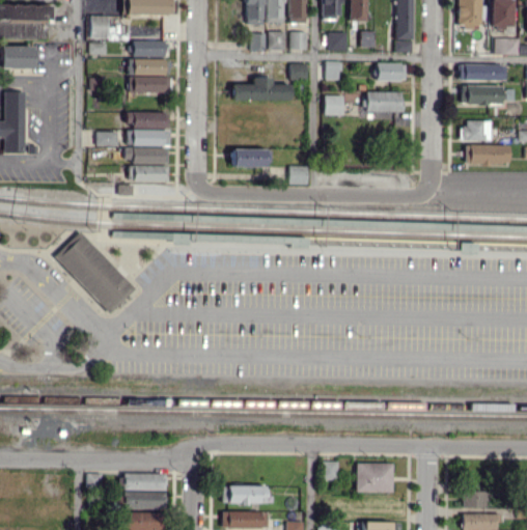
[(122,0),(122,16),(171,15),(170,0),(122,0)]
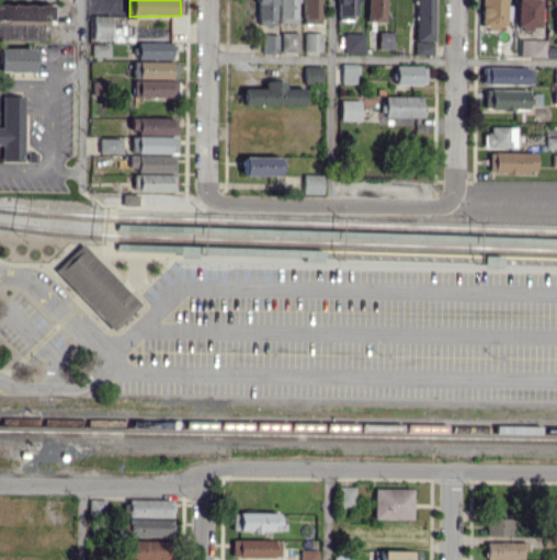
[(283,0),(284,24),(302,23),(300,0),(283,0)]
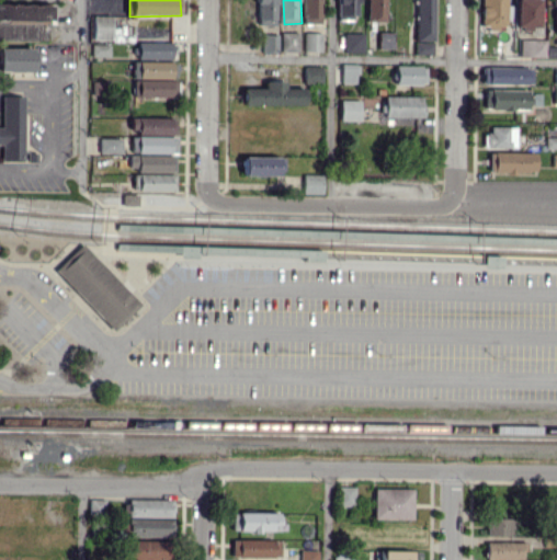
[(306,0),(306,24),(325,25),(325,0),(306,0)]
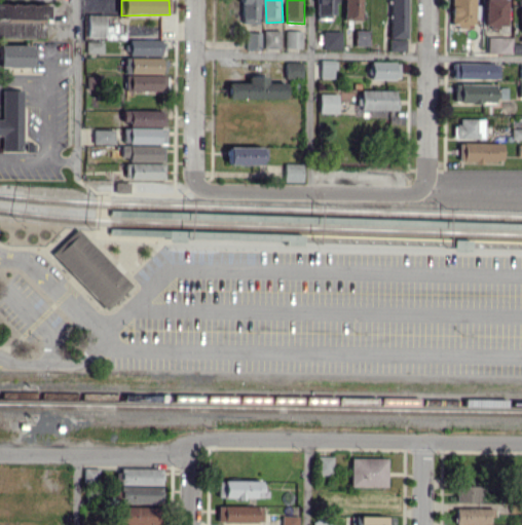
[(338,0),(320,0),(321,20),(340,20),(338,0)]
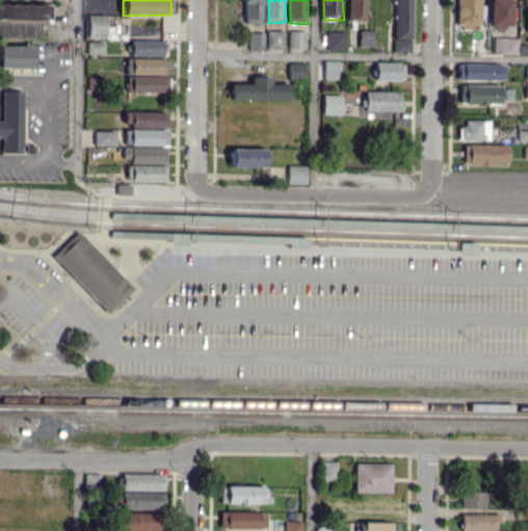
[(350,0),(350,21),(369,21),(370,0),(350,0)]
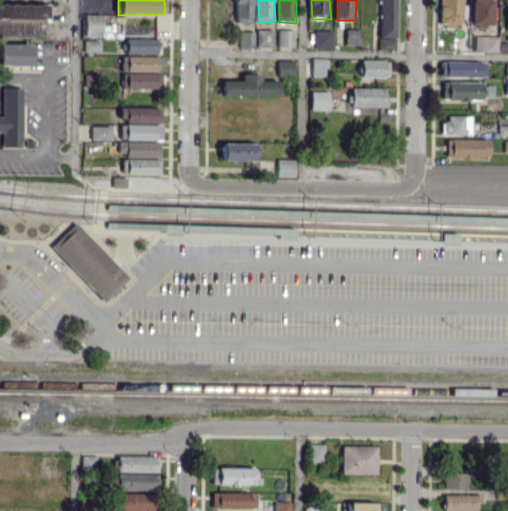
[(383,0),(382,50),(401,50),(401,0),(383,0)]
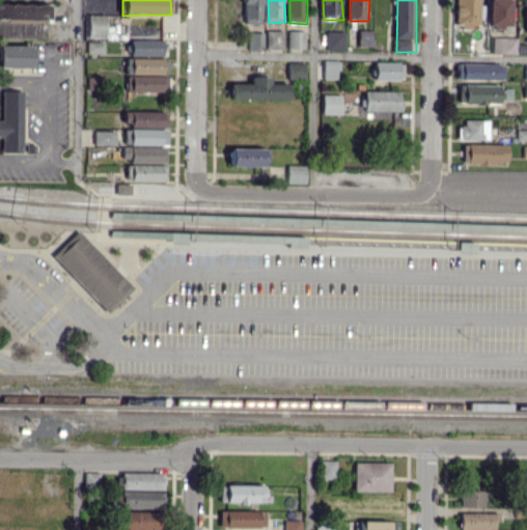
[(459,0),(459,28),(474,28),(474,27),(482,28),(482,0),(459,0)]
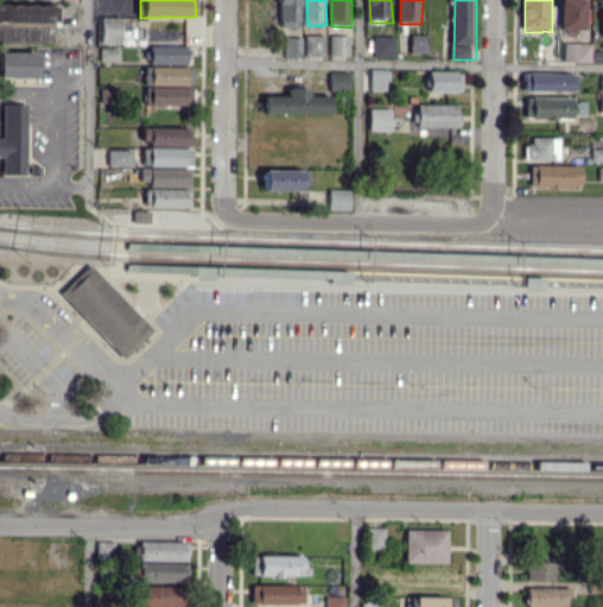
[(55,44),(54,27),(61,27),(59,5),(0,5),(0,39),(0,46),(55,44)]
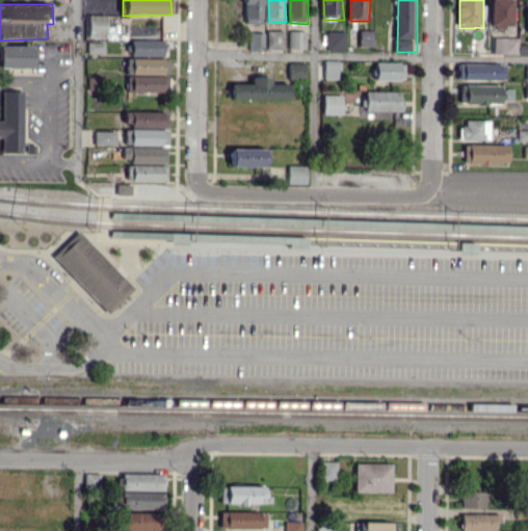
[(108,38),(109,16),(91,16),(90,38),(108,38)]
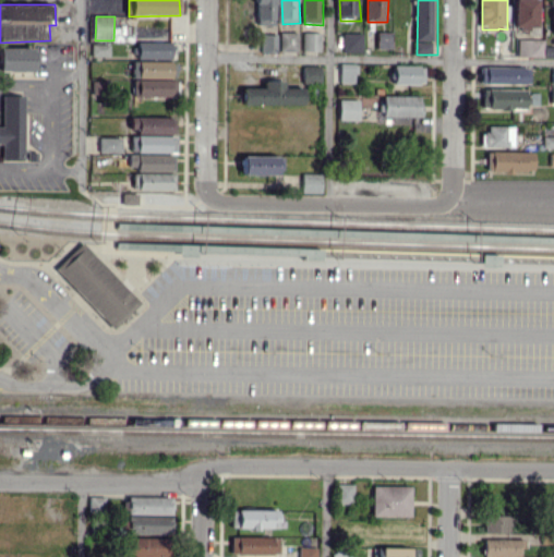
[(282,51),(300,52),(300,33),(284,33),(282,51)]
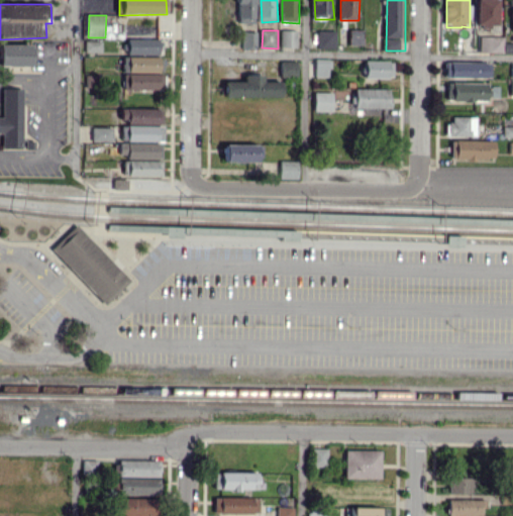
[(352,45),(366,45),(366,30),(352,30),(352,45)]
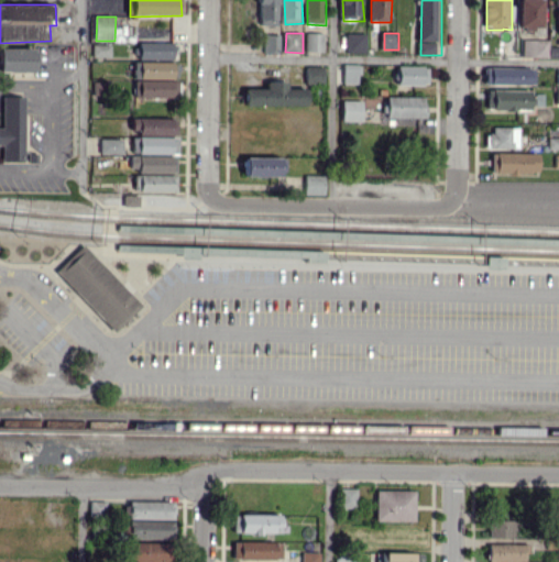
[(282,53),(283,35),(266,34),(266,53),(282,53)]
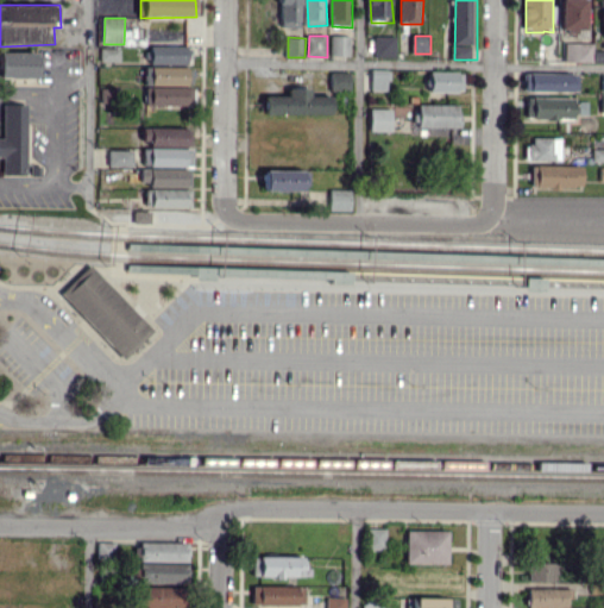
[(334,57),(352,56),(352,37),(333,37),(334,57)]
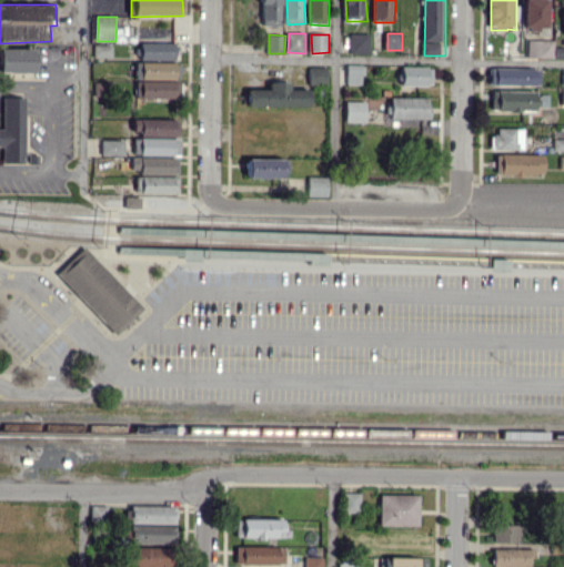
[(352,53),(372,54),(372,34),(352,34),(352,53)]
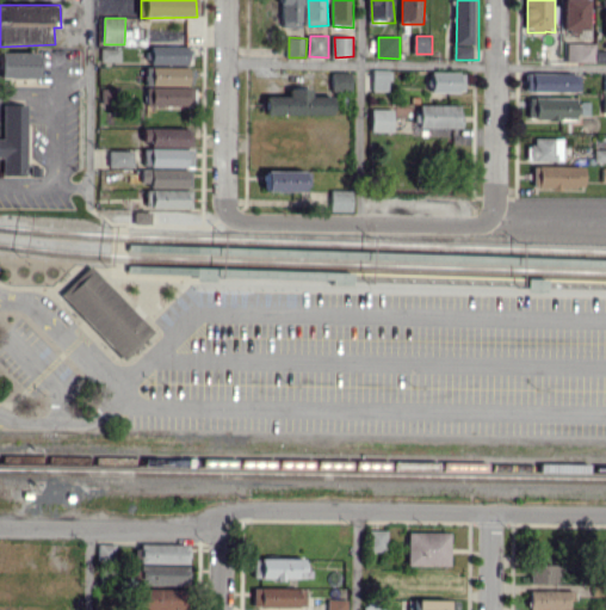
[(569,62),(605,62),(605,51),(598,51),(598,44),(569,43),(569,62)]
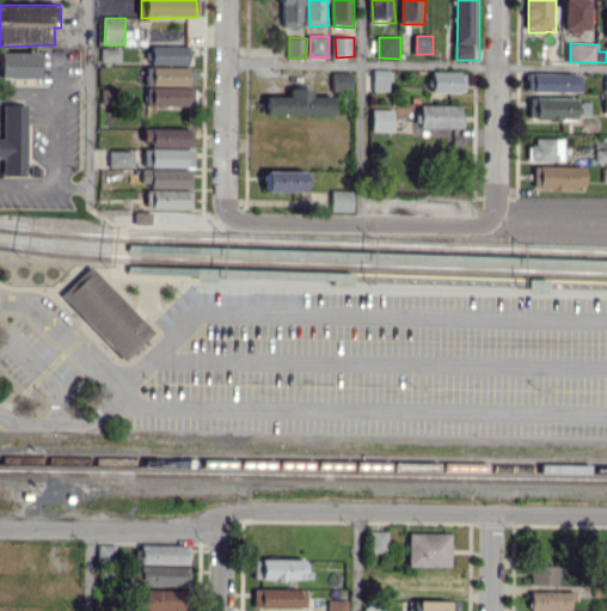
[(191,47),(154,47),(153,65),(190,66),(191,47)]
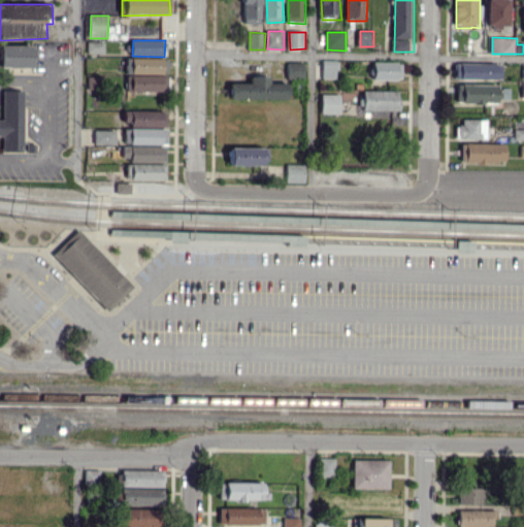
[(106,43),(89,42),(89,53),(105,54),(106,43)]
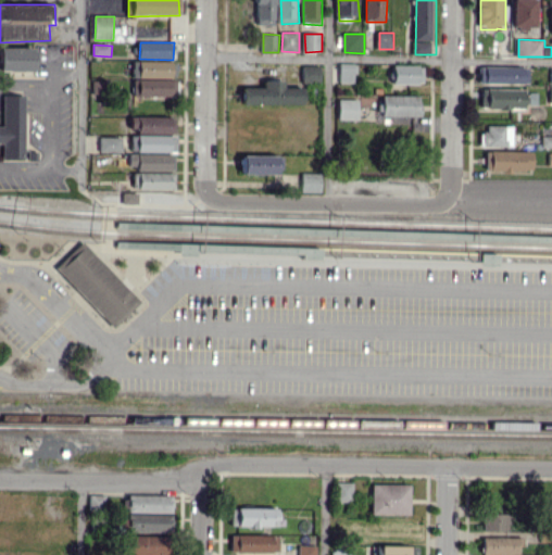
[(36,48),(2,49),(2,72),(36,72),(36,48)]
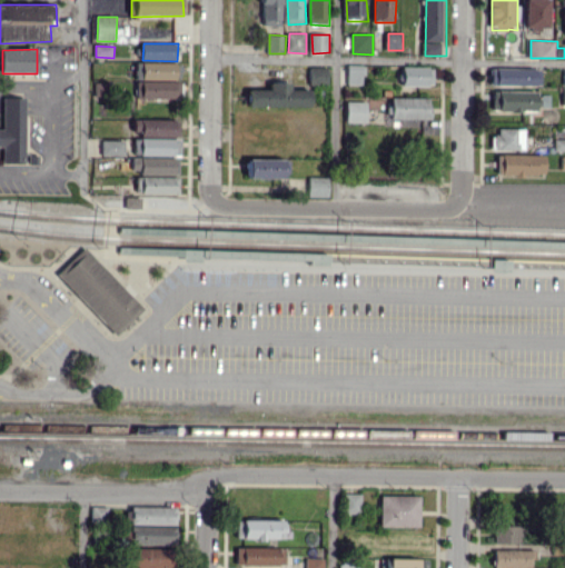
[(138,80),(181,80),(181,63),(138,62),(138,80)]
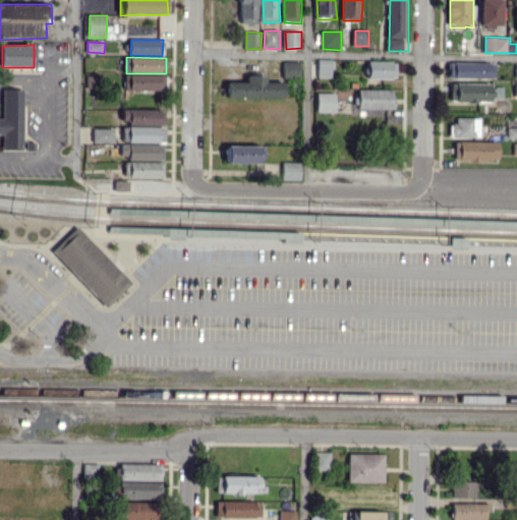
[(335,77),(335,60),(320,60),(320,77),(335,77)]
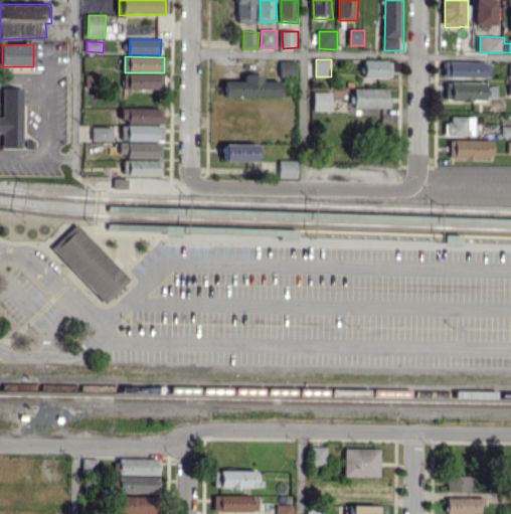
[(282,76),(298,77),(299,61),(283,61),(282,76)]
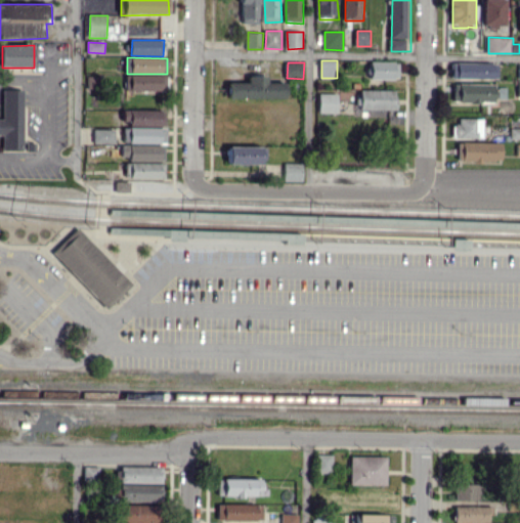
[(372,79),(400,80),(400,62),(373,62),(372,79)]
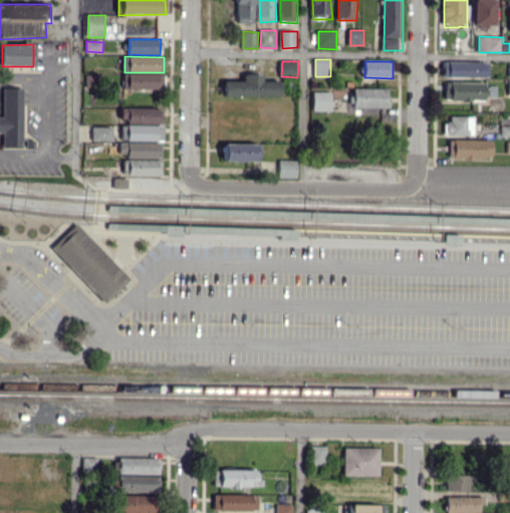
[(445,61),(445,77),(491,78),(491,62),(445,61)]
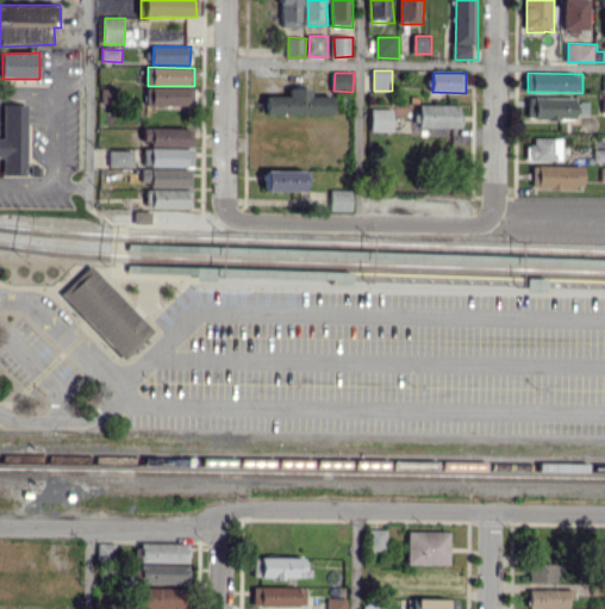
[(151,105),(197,106),(197,88),(151,87),(151,105)]
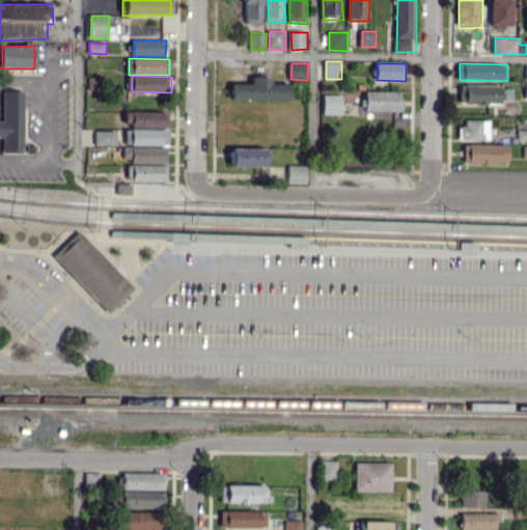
[(290,84),(273,84),(272,76),(253,76),(253,84),(233,84),(234,101),(292,100),(290,84)]
